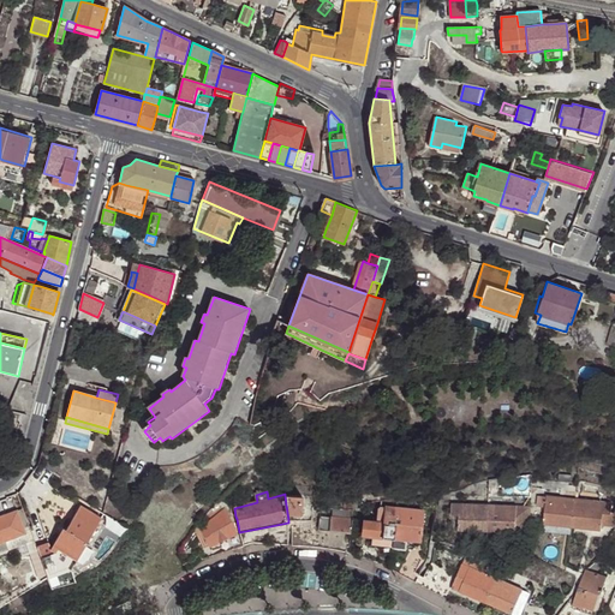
[(354,507),(356,495),(354,495),(346,495),(345,506),(354,507)]
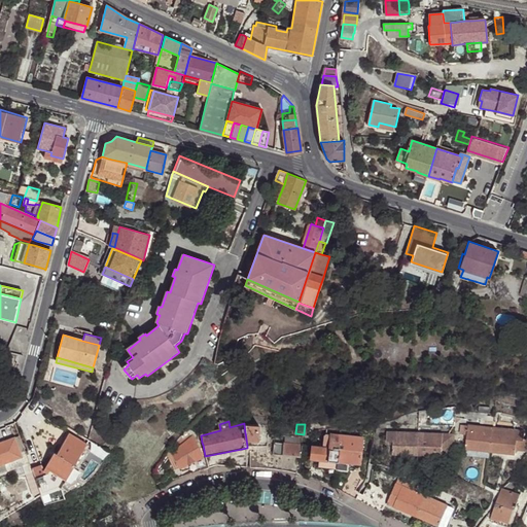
[(244,425),(247,446),(269,445),(269,434),(270,434),(270,425),(244,425)]
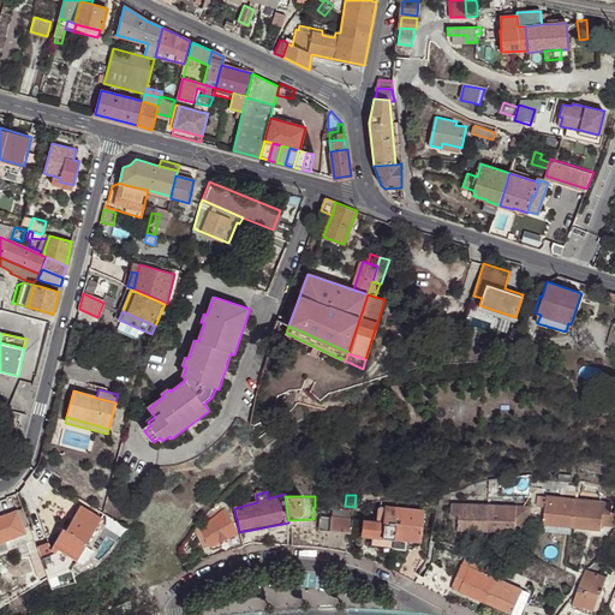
[(569,525),(572,501),(536,496),(535,507),(542,508),(541,523),(569,525)]
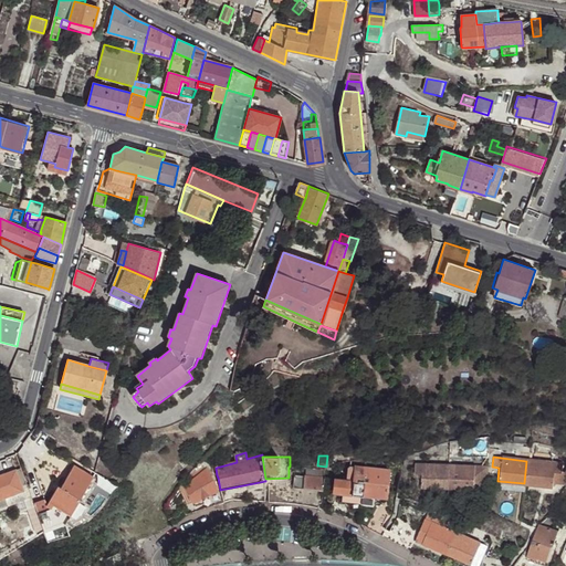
[(559,463),(526,461),(524,483),(551,486),(551,484),(552,473),(558,473),(559,463)]
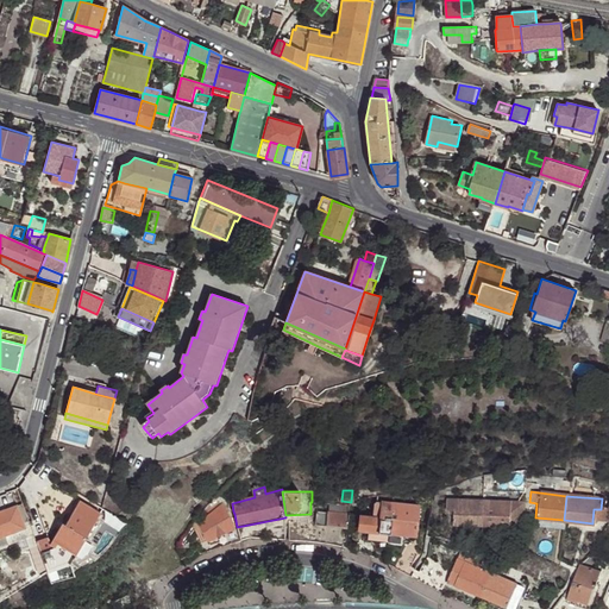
[(201,525),(208,539),(234,526),(228,516),(226,510),(220,498),(199,519),(201,521),(200,522),(201,525)]
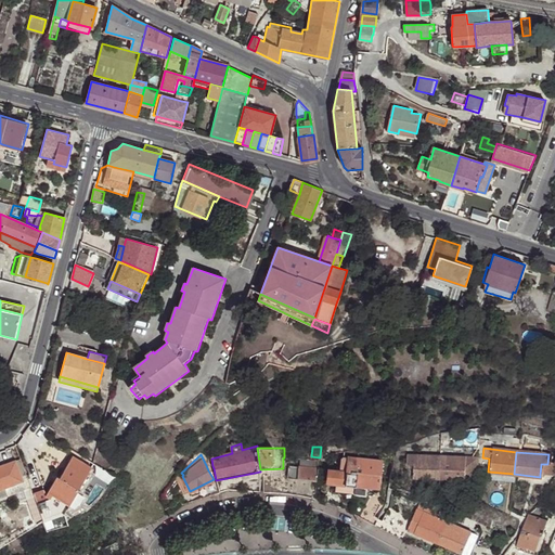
[(440,478),(441,455),(408,454),(408,465),(415,465),(414,478),(440,478)]
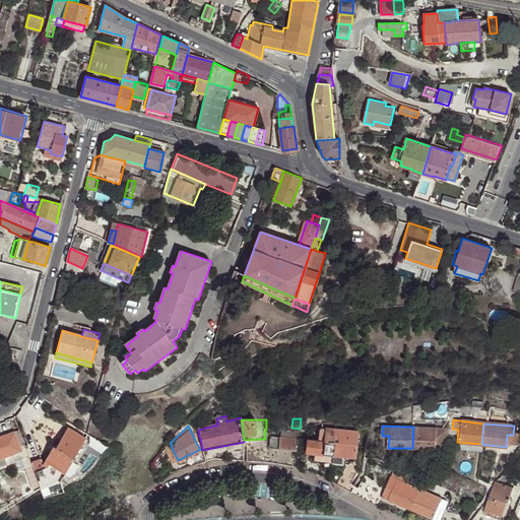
[(449,428),(413,427),(412,448),(448,449),(449,428)]
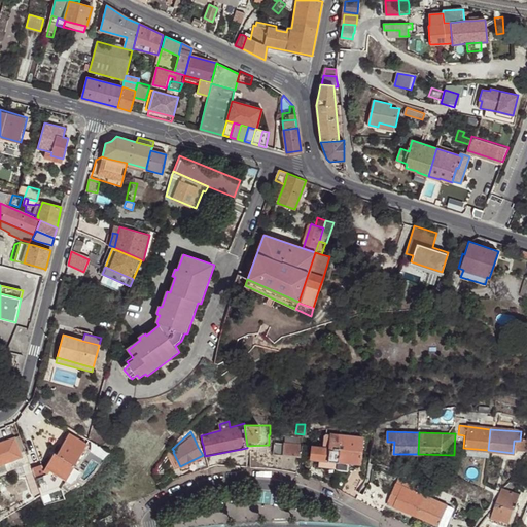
[(57,455),(74,465),(86,444),(69,433),(57,455)]
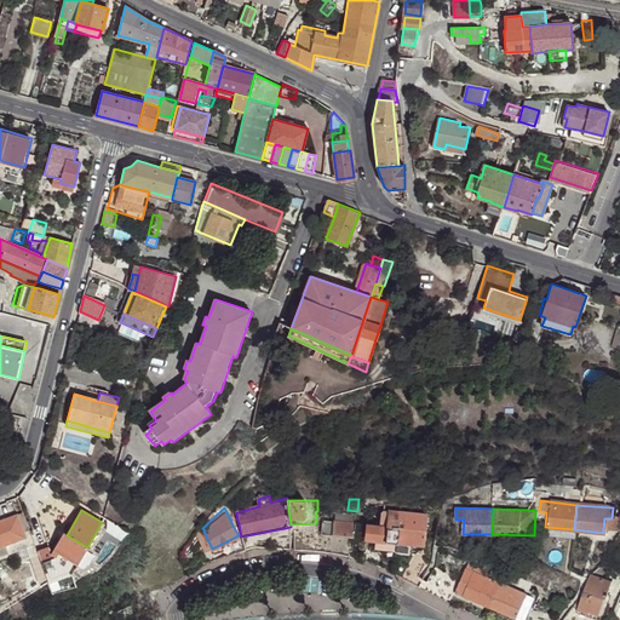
[(388,527),(390,511),(384,510),(382,512),(379,527),(388,527)]
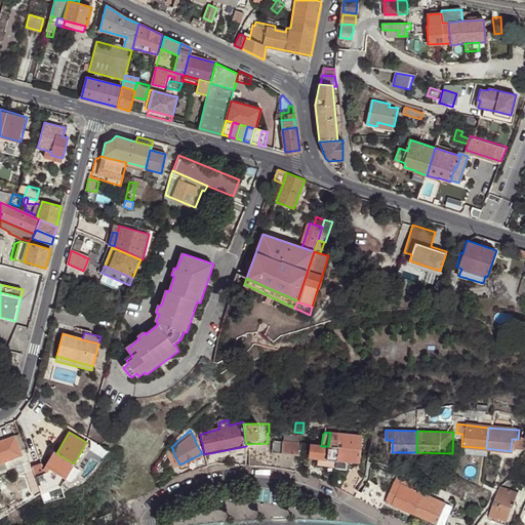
[(325,457),(336,459),(339,434),(330,433),(328,446),(321,446),(312,445),(310,456),(325,457)]
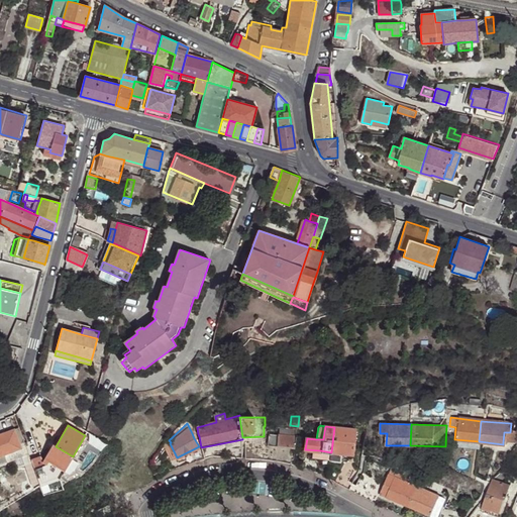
[(331,452),(329,460),(341,461),(342,453),(353,454),(355,429),(334,427),(331,452)]
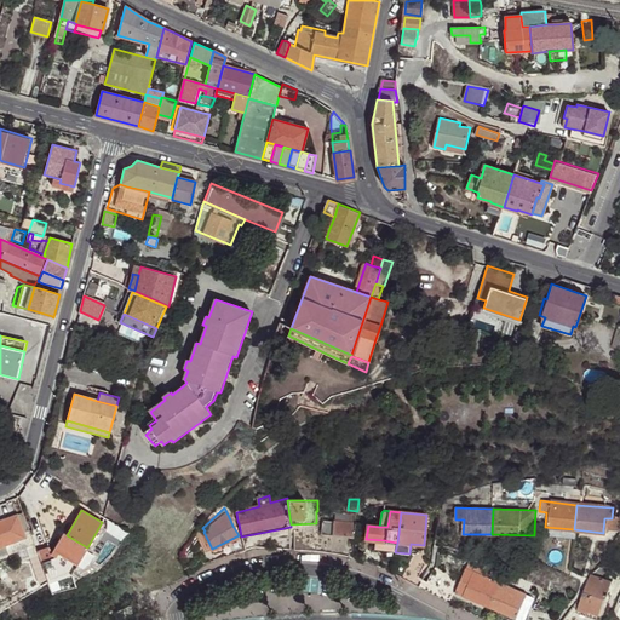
[(26,537),(32,534),(30,532),(23,514),(17,515),(26,537)]
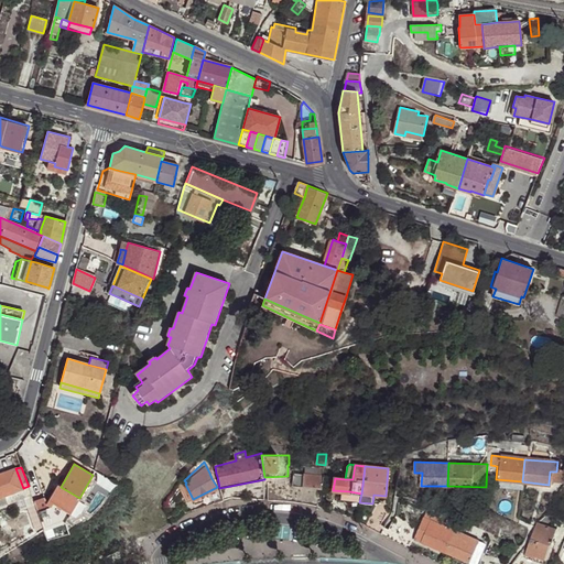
[(306,467),(305,475),(322,476),(322,469),(306,467)]
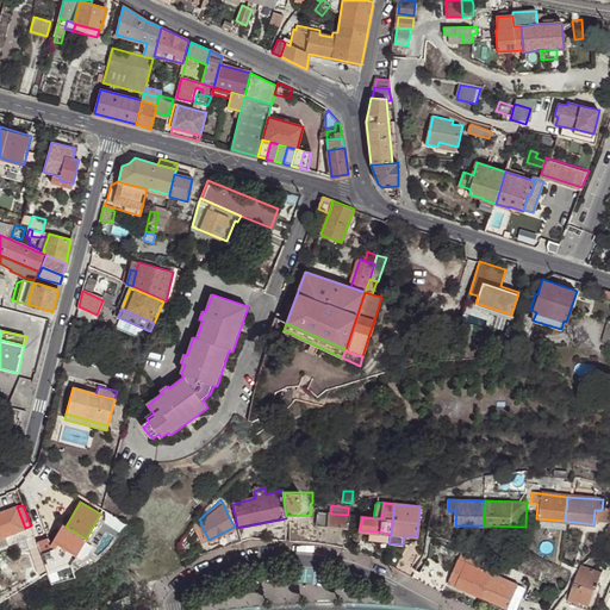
[(0,512),(0,520),(6,536),(10,545),(10,546),(27,540),(30,539),(25,528),(17,506),(0,512)]
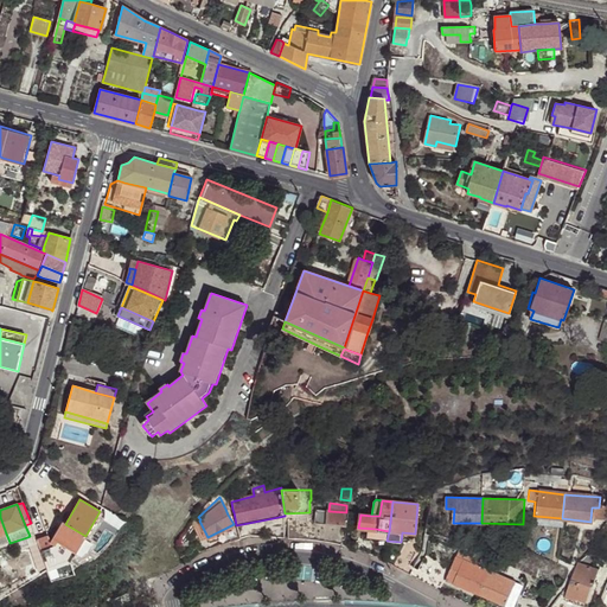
[(315,523),(346,526),(347,519),(349,512),(346,512),(328,511),(317,510),(315,523)]
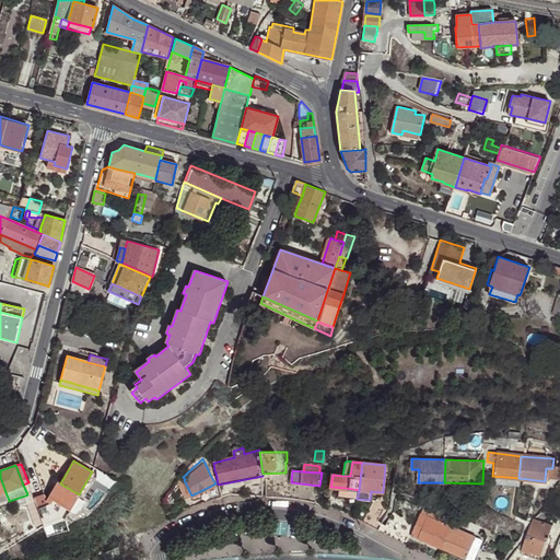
[(25,496),(37,531),(45,525),(37,505),(34,497),(28,482),(23,485),(27,494),(25,496)]
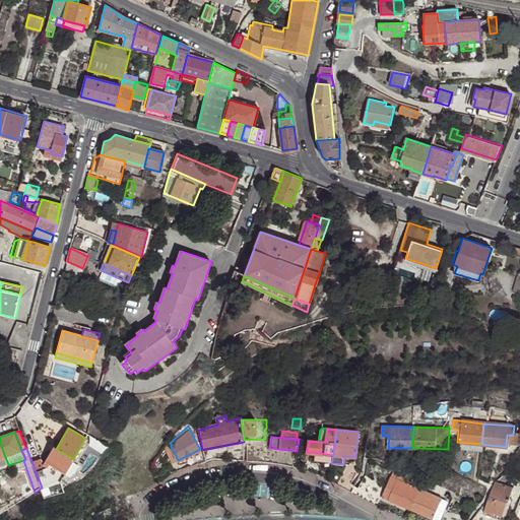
[(174,462),(178,460),(172,448),(168,450),(174,462)]
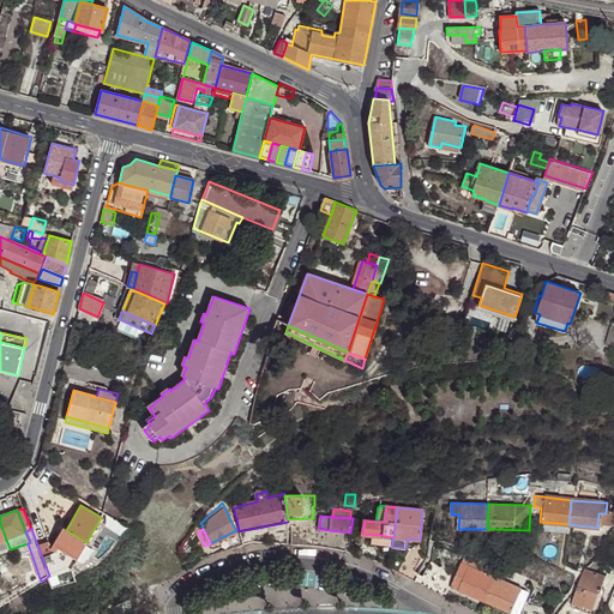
[(330,549),(347,552),(347,549),(348,546),(349,547),(350,535),(293,529),(292,546),(293,546),(330,549)]
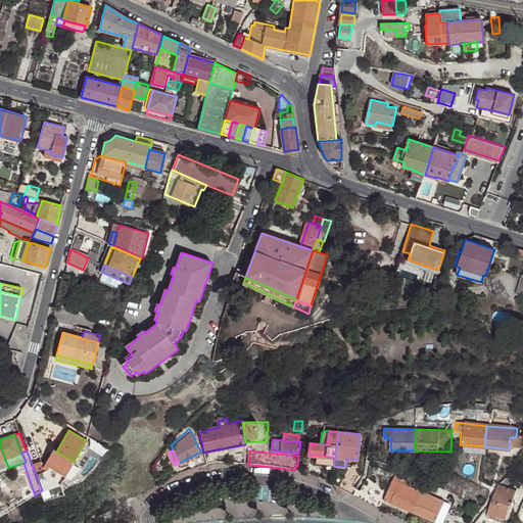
[(63,478),(67,471),(74,462),(56,452),(54,455),(50,453),(43,466),(41,461),(32,464),(35,472),(46,468),(63,478)]
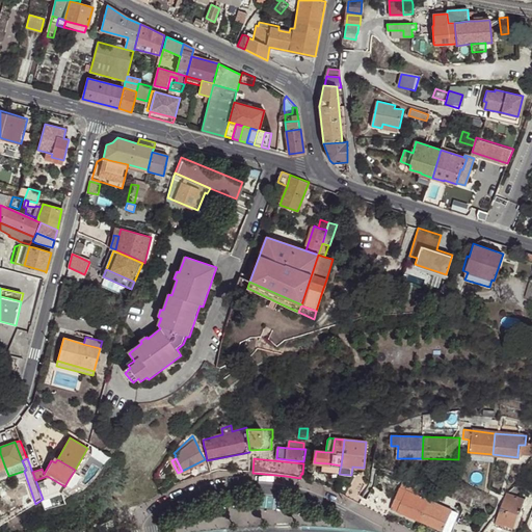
[(322,484),(326,486),(329,463),(314,462),(312,475),(312,477),(313,477),(313,479),(314,479),(313,481),(322,484)]
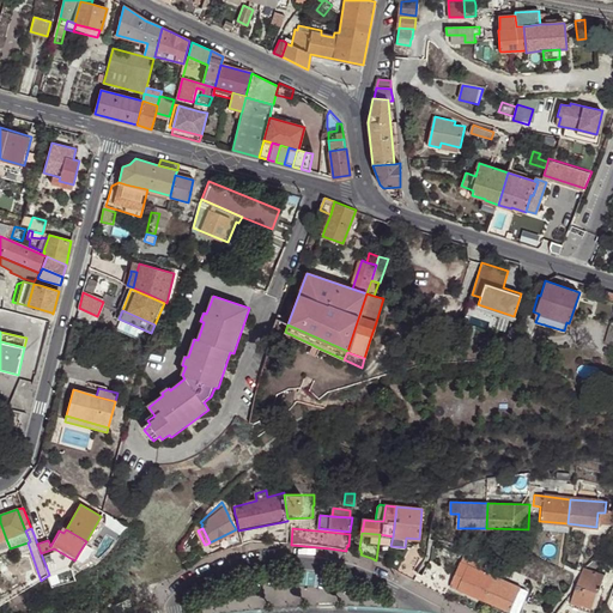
[(79,552),(87,557),(95,546),(86,541),(79,552)]
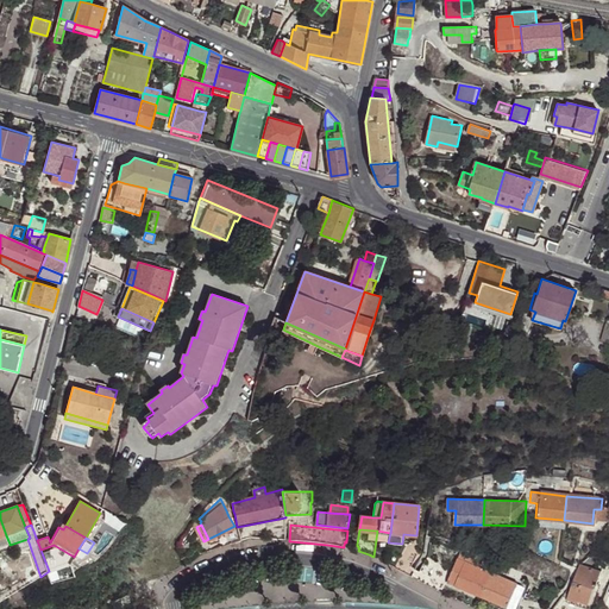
[(41,550),(49,571),(54,582),(75,573),(71,560),(74,557),(54,545),(41,550)]
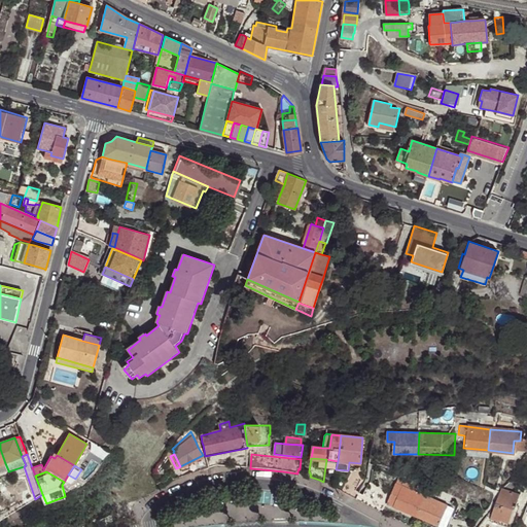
[(341,491),(353,497),(360,482),(350,476),(341,491)]
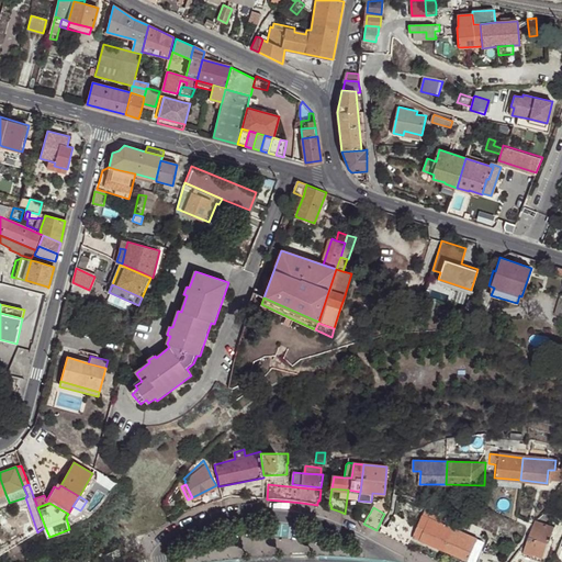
[(446,550),(454,528),(424,515),(416,530),(418,531),(416,537),(446,550)]
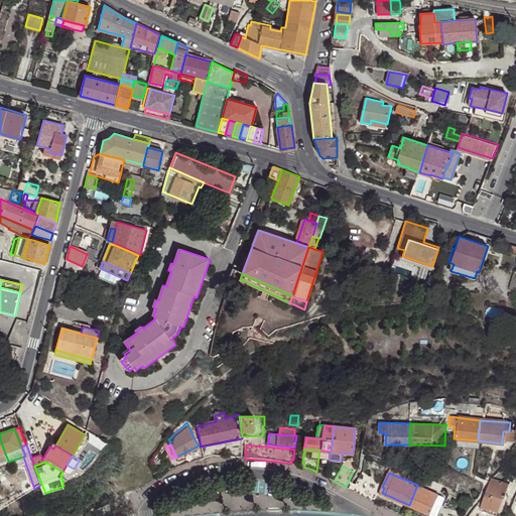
[(421,475),(418,481),(425,484),(428,477),(421,475)]
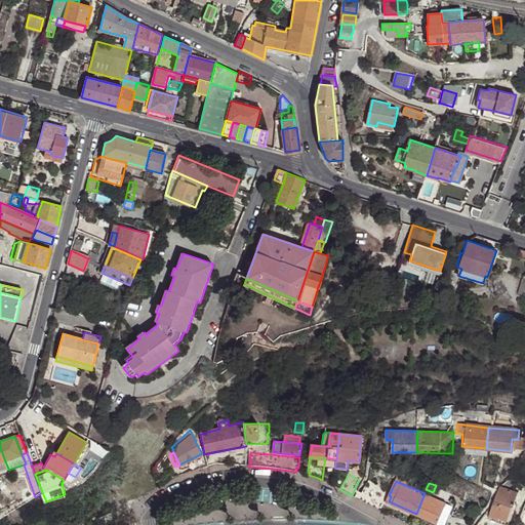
[(496,493),(493,505),(486,514),(489,515),(489,517),(488,520),(506,524),(507,524),(509,521),(518,493),(501,488),(498,492),(496,493)]
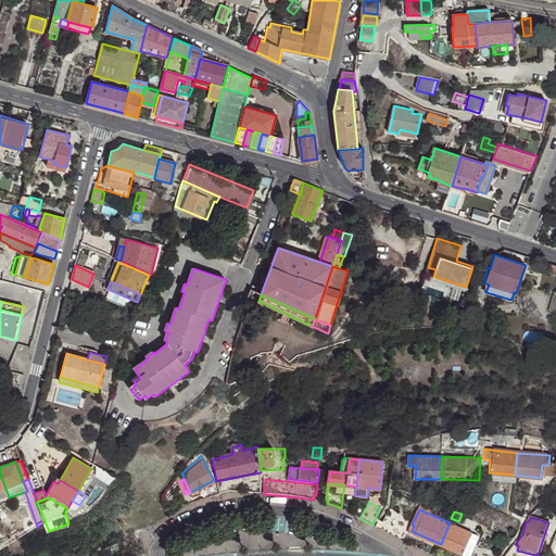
[(397,538),(406,542),(412,531),(414,526),(412,525),(405,521),(397,538)]
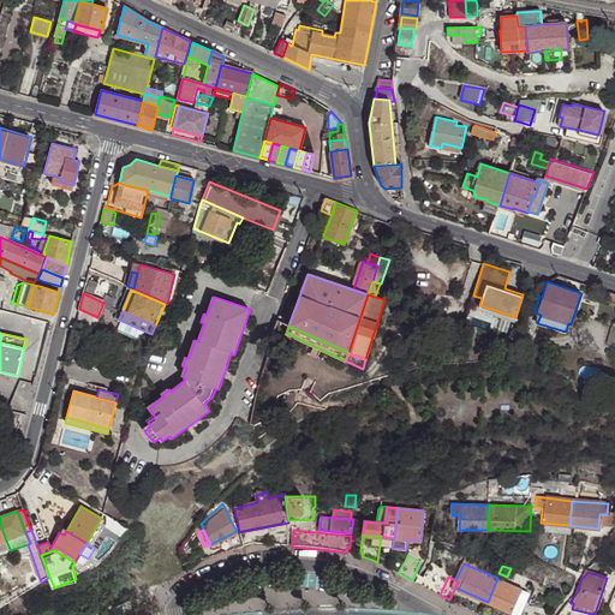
[(531,593),(497,578),(488,602),(513,613),(517,614),(518,614),(520,608),(524,608),(531,593)]
